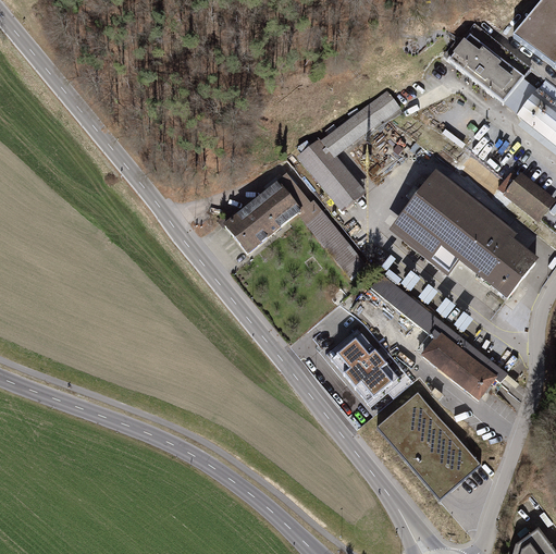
[(555,64),(555,0),(539,0),(513,34),(554,66),(555,64)]
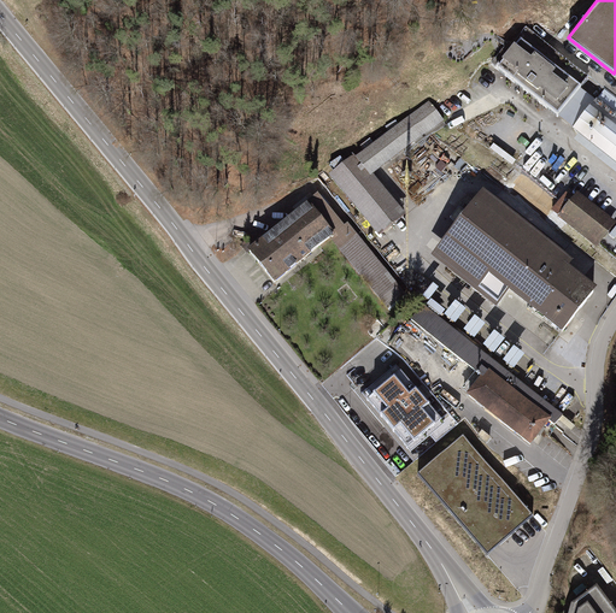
[(527,89),(550,60),(520,36),(508,52),(502,48),(491,62),(527,89)]
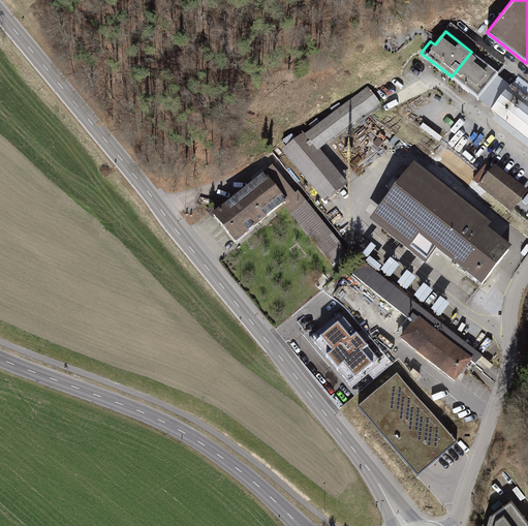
[(497,72),(471,52),(452,76),(477,97),(497,72)]
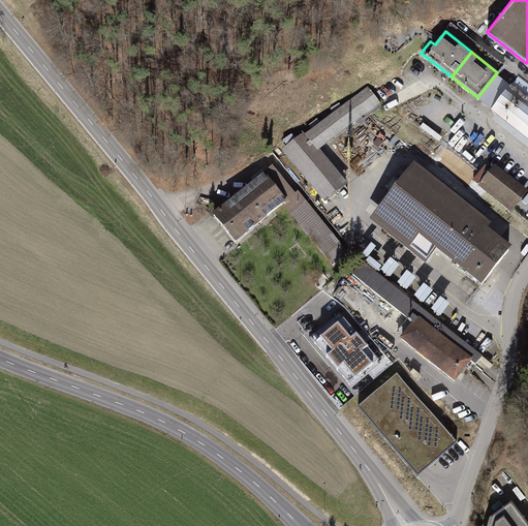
[(527,84),(517,75),(491,107),(527,136),(527,84)]
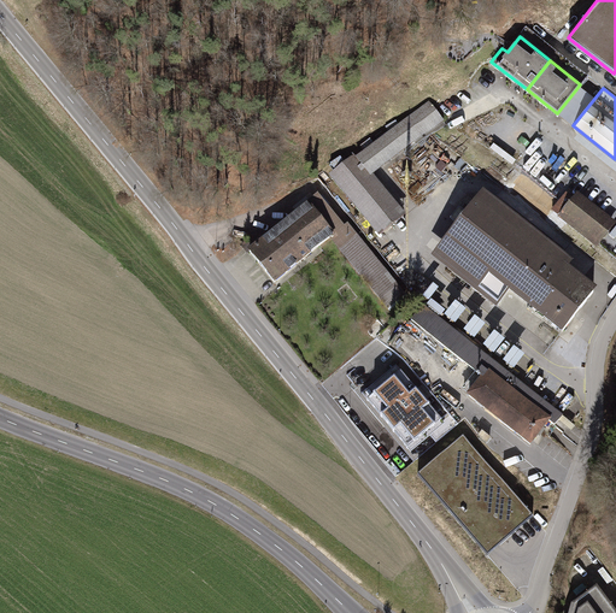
[(428,100),(356,157),(355,154),(333,172),(381,231),(403,213),(369,174),(441,117),(428,100)]
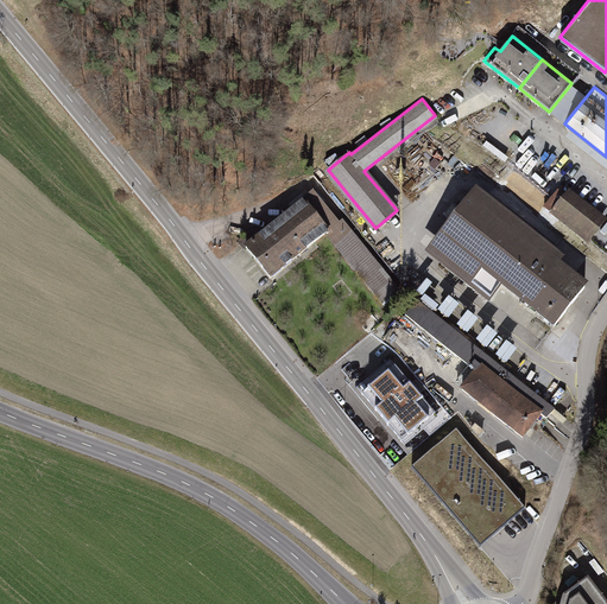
[(313,190),(263,230),(286,260),(327,228),(336,241),(347,231),(313,190)]
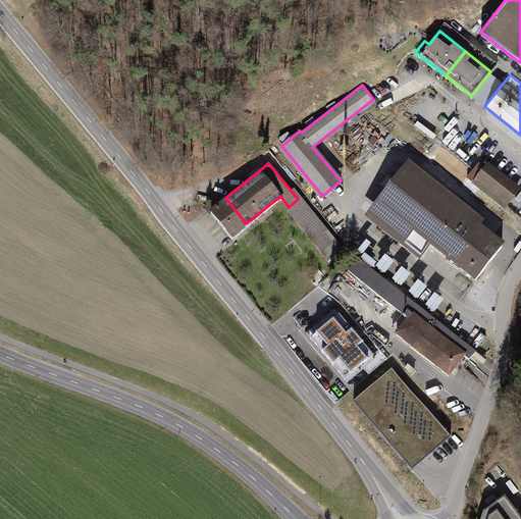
[(464,241),(475,224),(468,219),(476,209),(419,164),(411,174),(403,167),(377,200),(388,208),(378,221),(420,254),(430,242),(451,258),(464,241)]
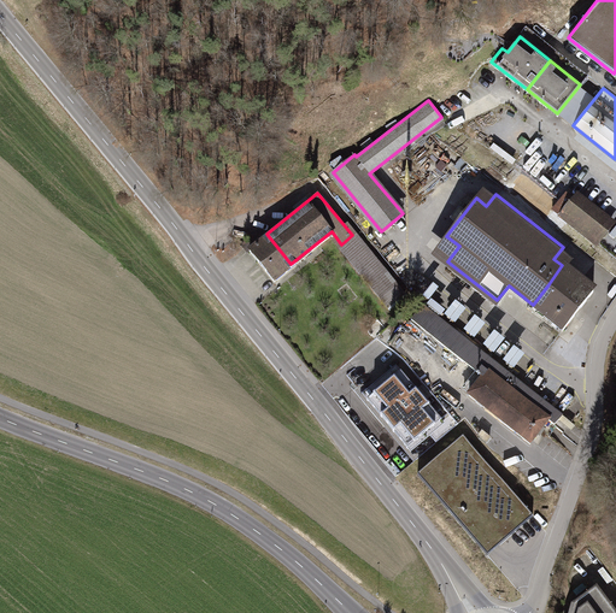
[(609,225),(572,196),(561,211),(598,240),(609,225)]
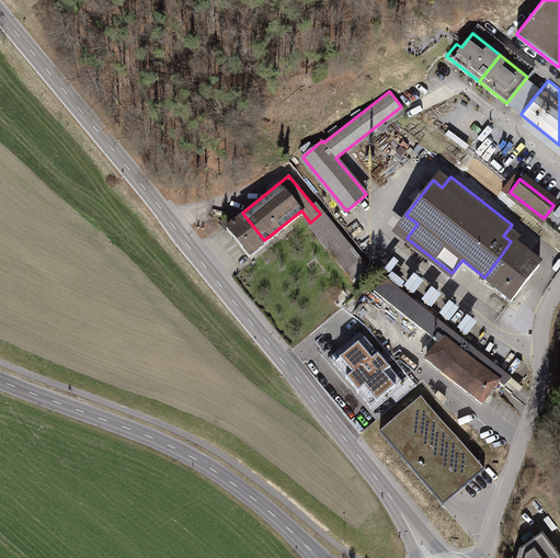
[(242,213),(226,226),(249,253),(264,240),(242,213)]
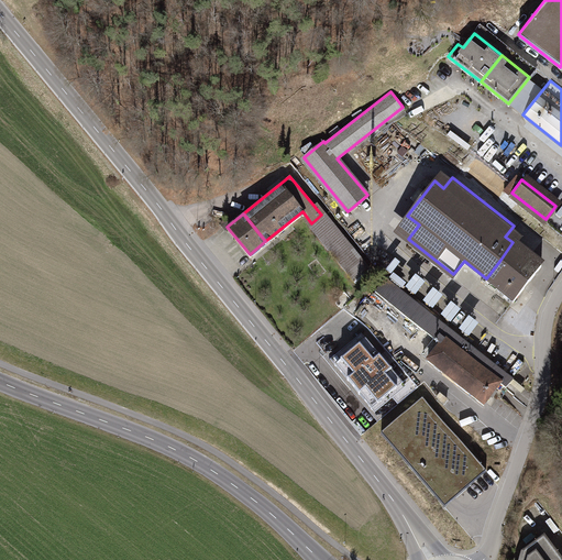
[(322,215),(321,215),(311,223),(309,224),(355,281),(367,271),(322,215)]
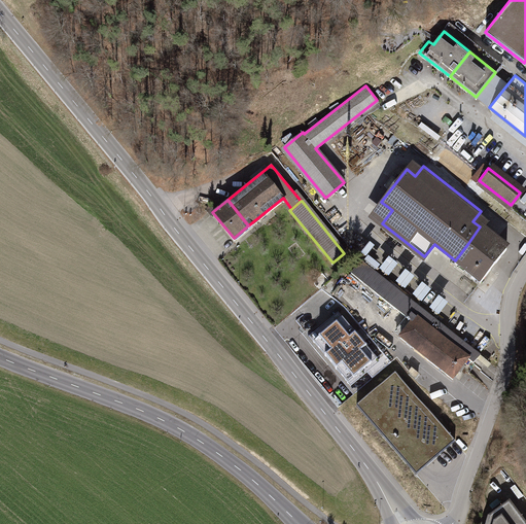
[(493,263),(505,247),(480,226),(468,243),(493,263)]
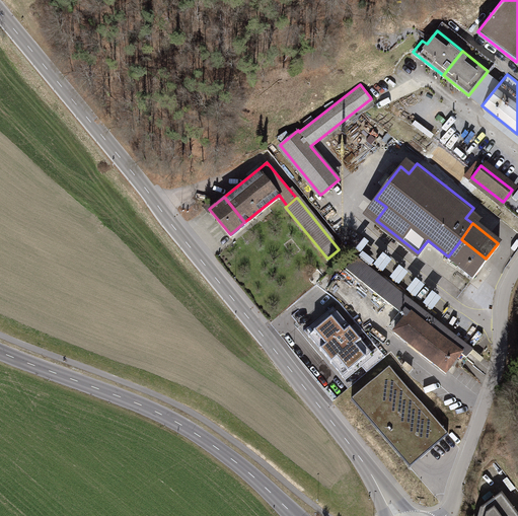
[(486,259),(461,239),(448,256),(472,275),(486,259)]
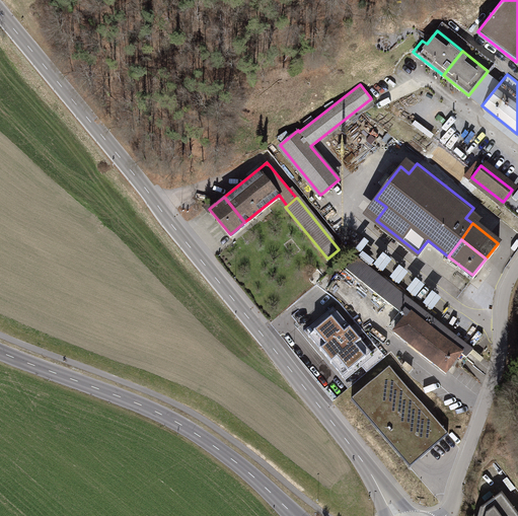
[(361,258),(375,270),(385,256),(371,245),(361,258)]
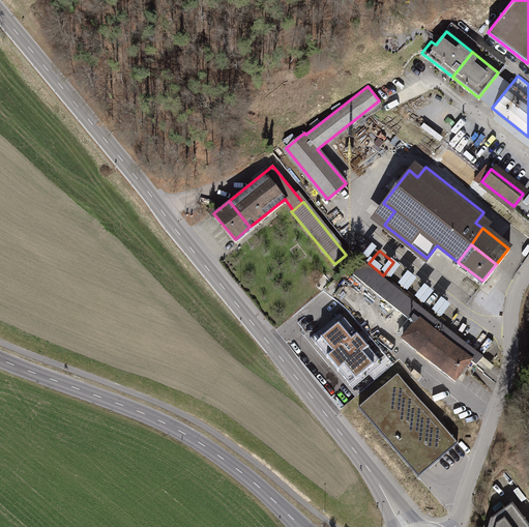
[(490,360),(363,260),(353,273),(414,322),(402,337),(454,379),(470,359),(483,370),(490,360)]
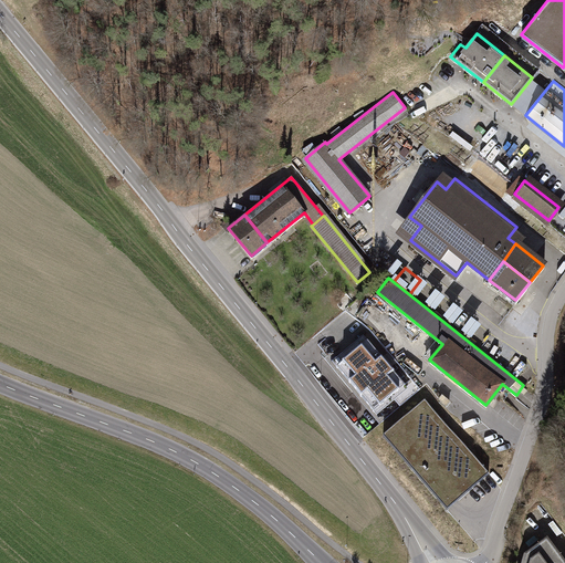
[(367,339),(342,360),(347,366),(341,371),(367,403),(374,397),(379,404),(391,394),(399,404),(420,386),(410,375),(404,382),(367,339)]
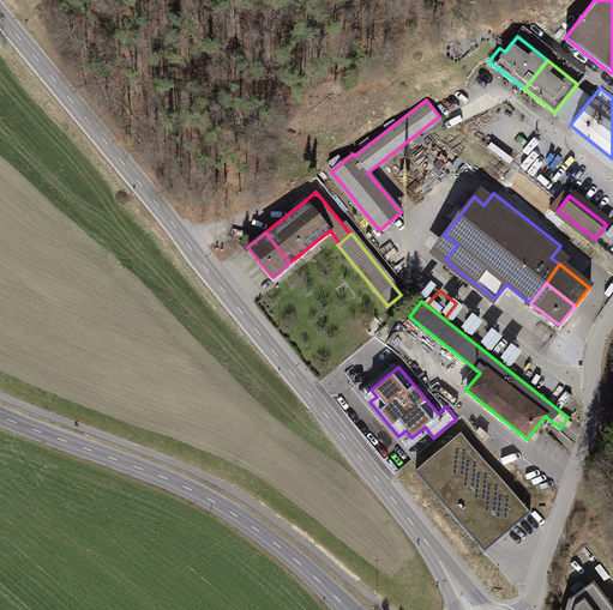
[(460,430),(414,469),(484,550),(529,511),(460,430)]
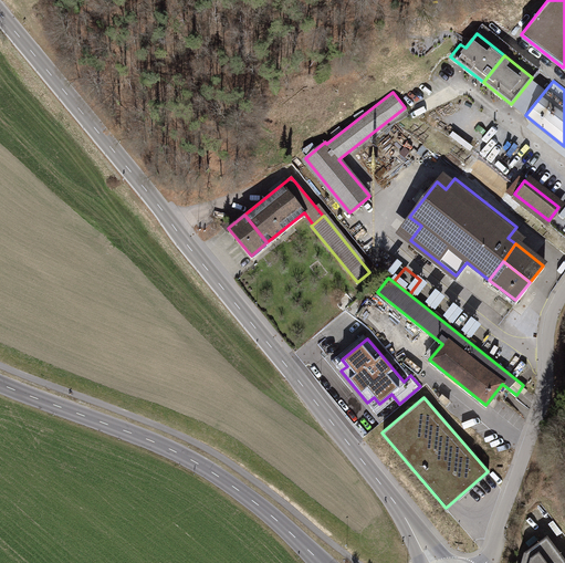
[(564,562),(564,559),(546,534),(523,552),(520,562),(564,562)]
